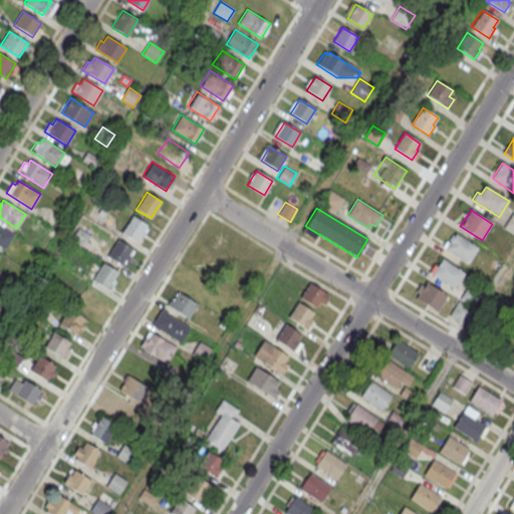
[(512,213),(513,214),(513,235),(503,228),(512,213)]
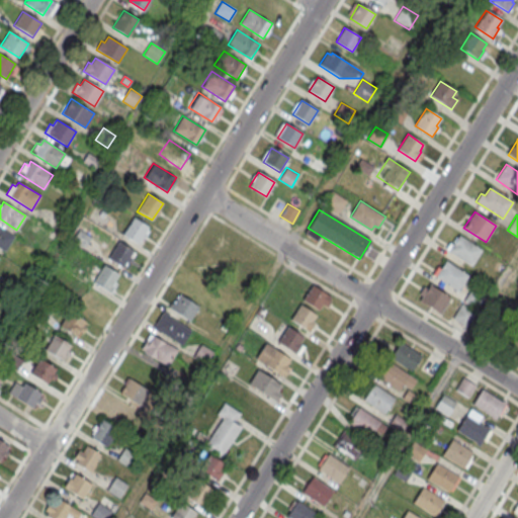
[(134,218),(148,227),(137,244),(122,235),(134,218)]
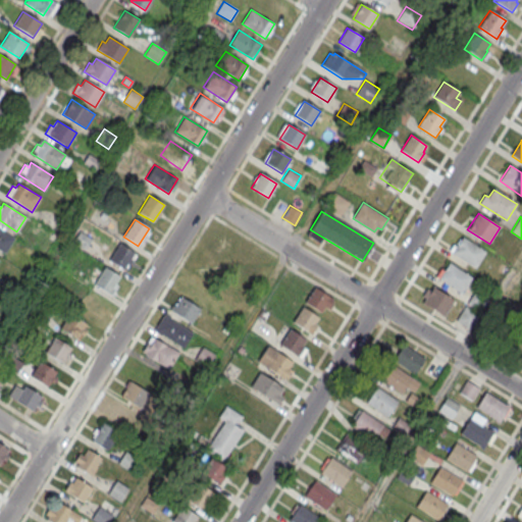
[(14,239),(0,229),(0,250),(5,254),(14,239)]
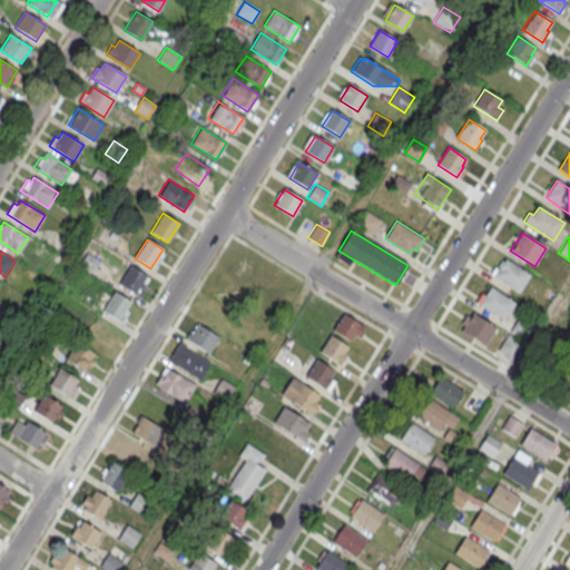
[(504,259),(530,275),(519,293),(492,277),(498,268),(498,269),(504,259)]
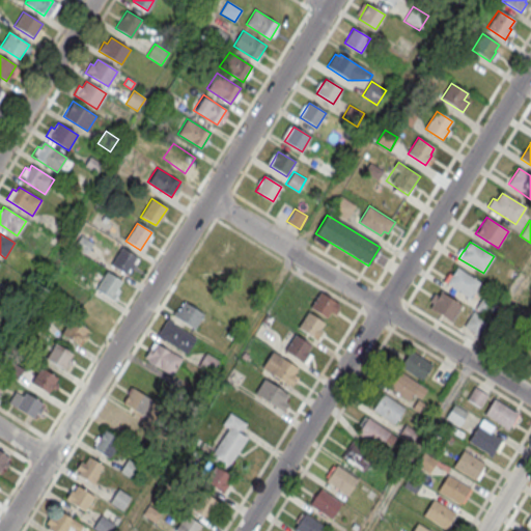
[(121,248),(137,257),(126,275),(110,266),(121,248)]
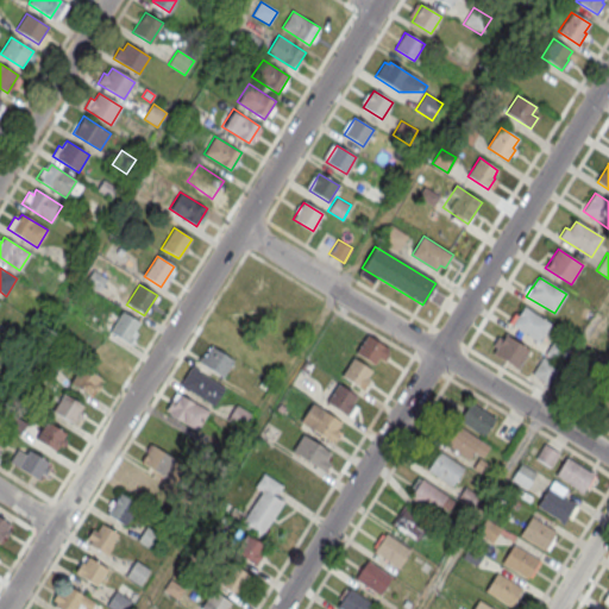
[(523,307),(551,324),(539,344),(508,324),(514,314),(518,316),(523,307)]
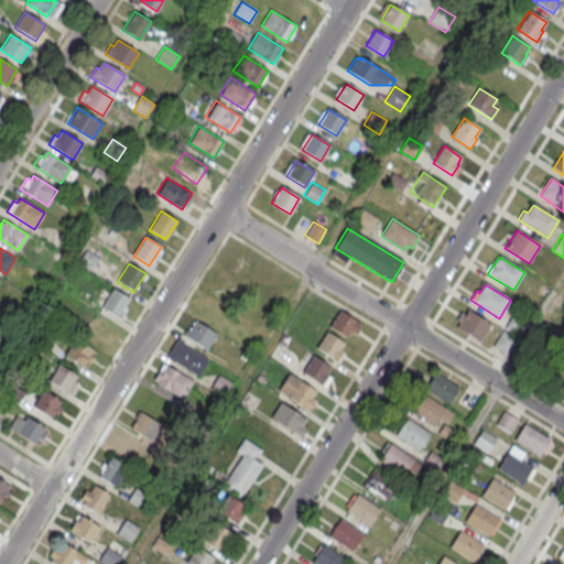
[(112,289),(129,299),(125,306),(121,313),(123,314),(120,320),(101,307),(112,289)]
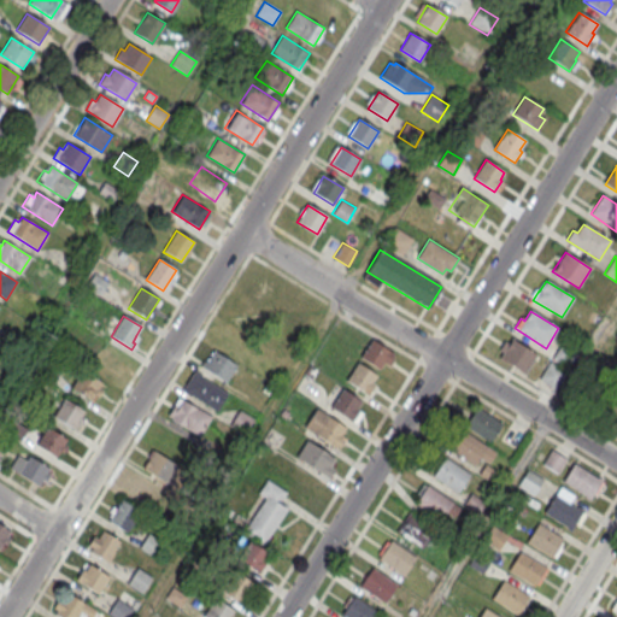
[(0,338),(4,331),(19,341),(13,352),(0,344),(0,338)]
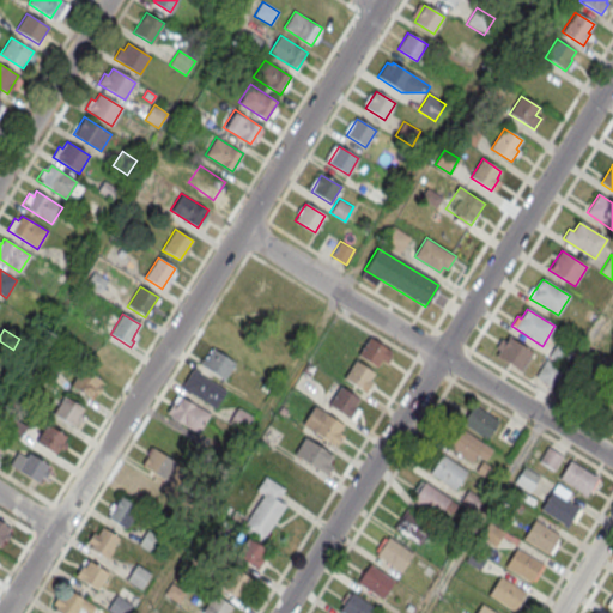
[(358,358),(383,370),(393,349),(368,337),(358,358)]
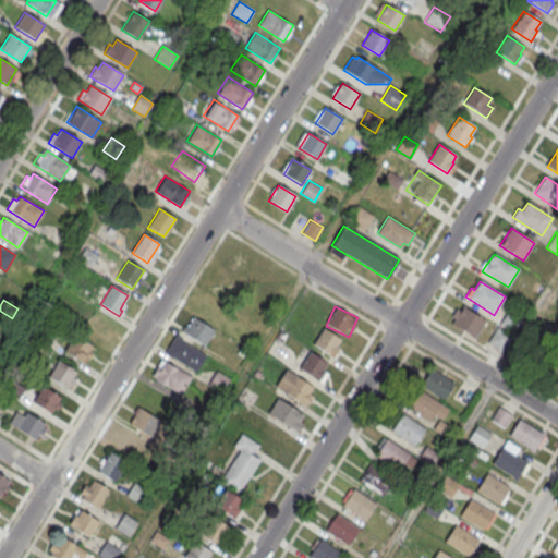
[(463,307),(485,322),(474,339),(451,325),(455,319),(451,317),(456,308),(460,312),(463,307)]
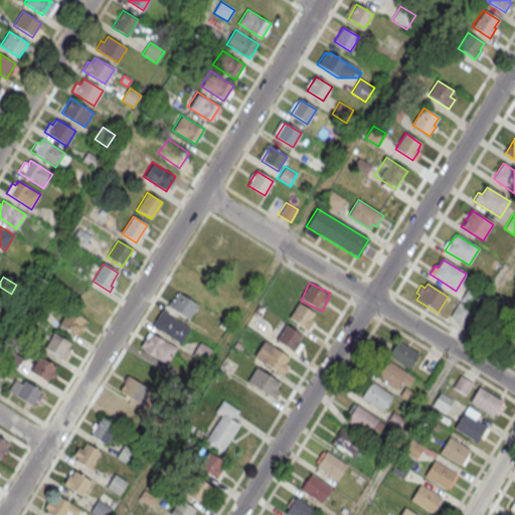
[(461,300),(474,309),(483,295),(469,287),(461,300)]
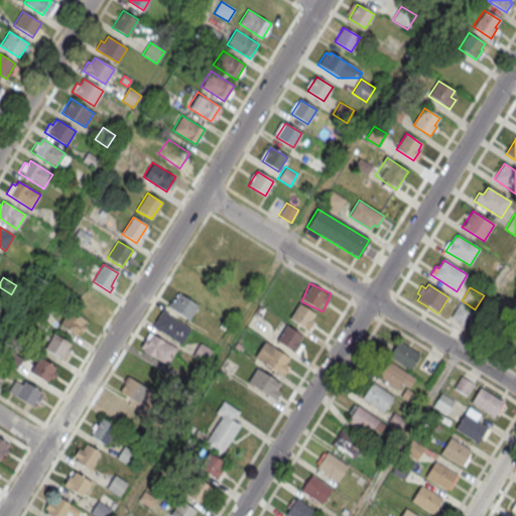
[(199,304),(177,291),(167,306),(188,319),(199,304)]
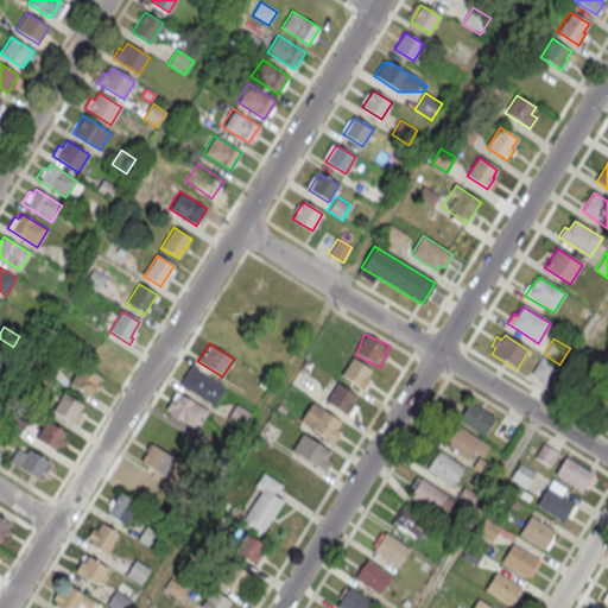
[(363,390),(375,371),(353,356),(340,375),(363,390)]
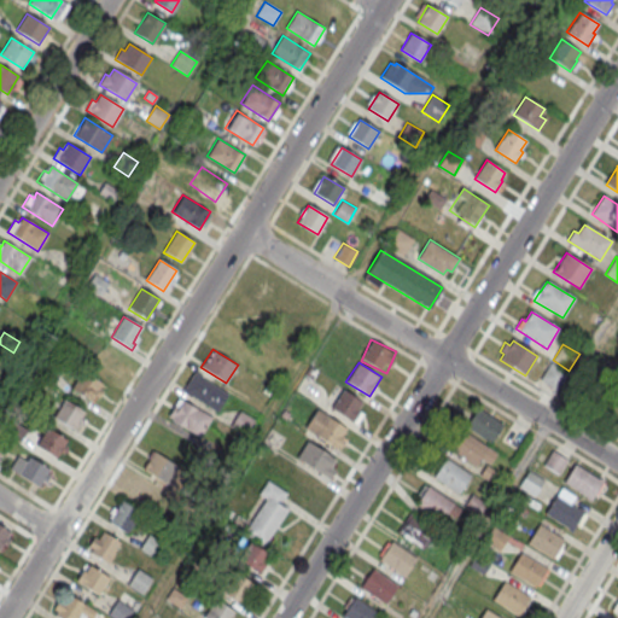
[(551,362),(567,373),(557,390),(540,380),(551,362)]
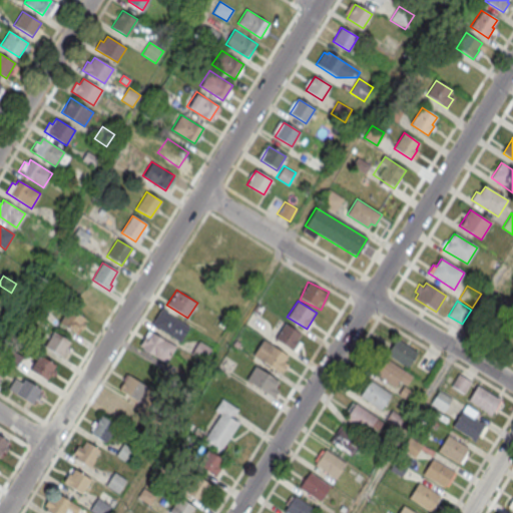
[(87,320),(70,308),(59,322),(76,335),(87,320)]
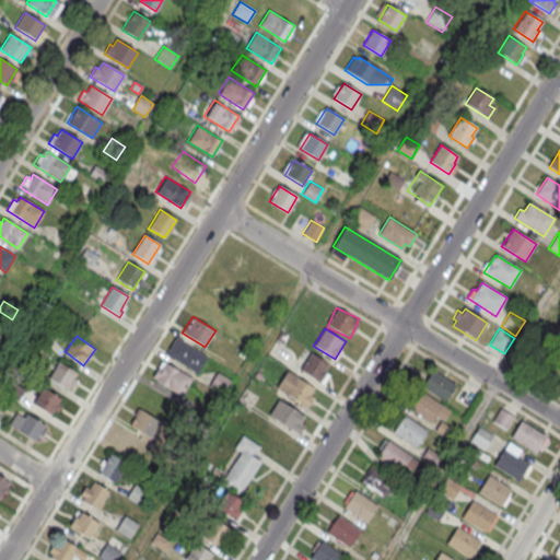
[(206,356),(176,336),(165,352),(195,372),(206,356)]
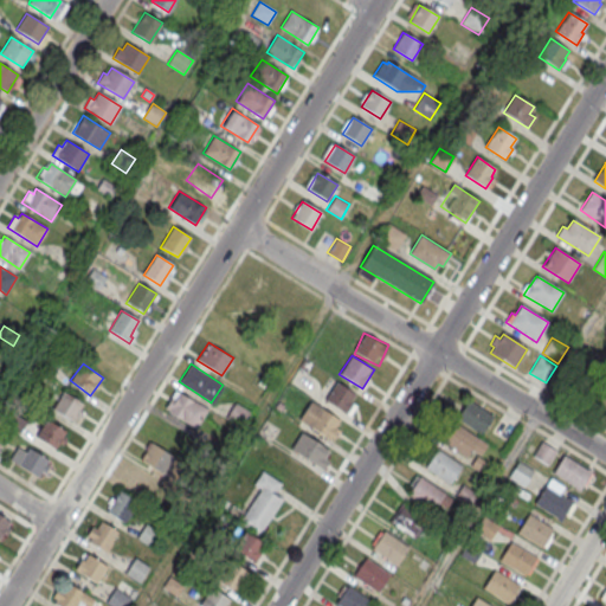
[(324,401),(336,382),(355,395),(350,401),(356,406),(349,417),(324,401)]
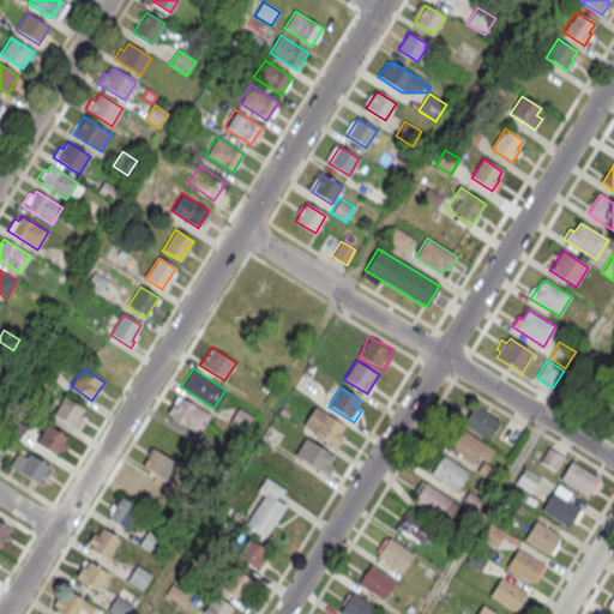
[(210,415),(178,395),(167,413),(198,433),(210,415)]
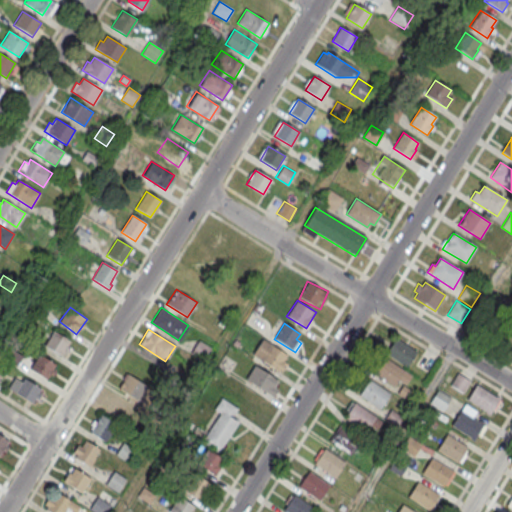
[(44,346),(63,356),(71,341),(53,331),(44,346)]
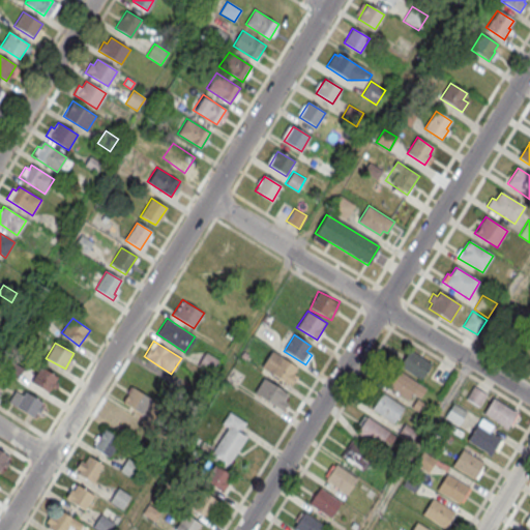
[(431,364),(410,350),(400,365),(420,380),(431,364)]
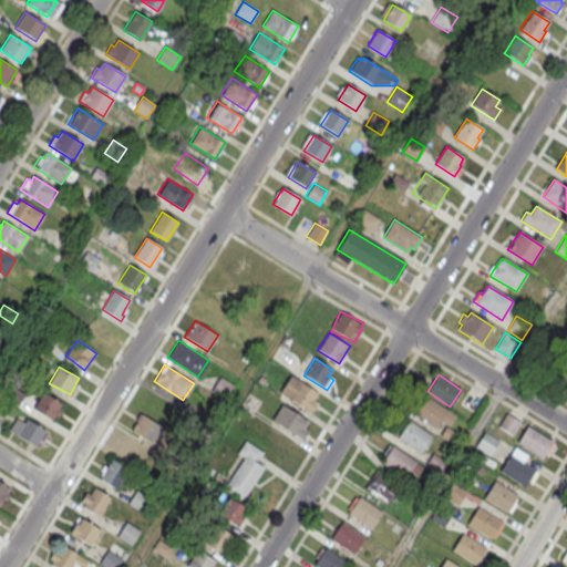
[(279,393),(290,375),(318,394),(313,400),(315,402),(308,412),(279,393)]
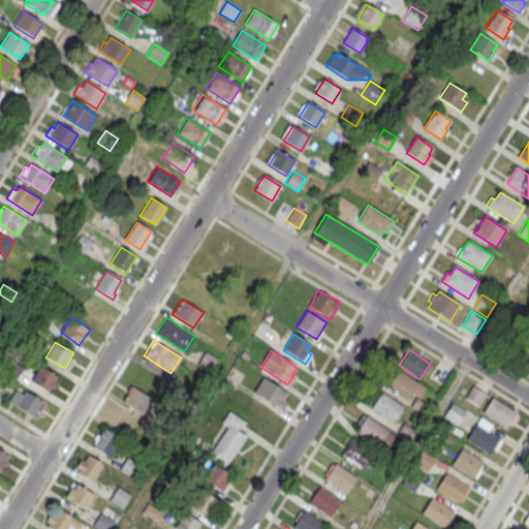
[(12,361),(24,368),(16,380),(4,373),(12,361)]
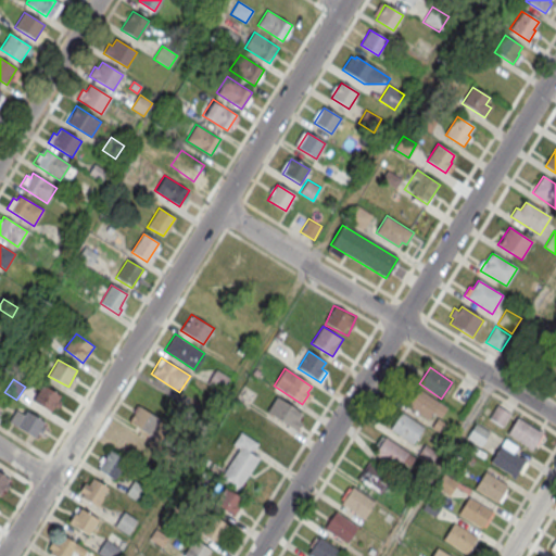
[(51,413),(62,397),(43,386),(33,401),(51,413)]
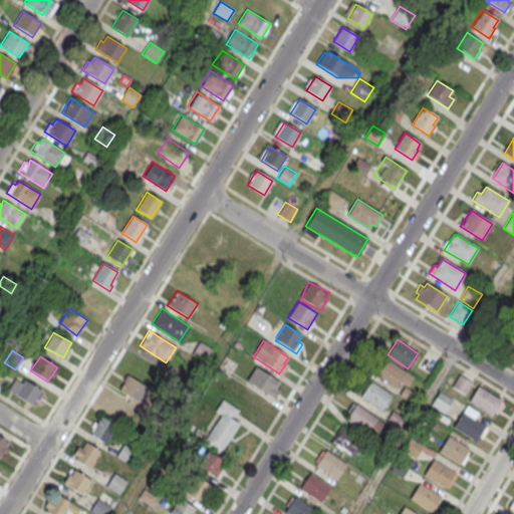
[(413,375),(386,357),(375,373),(397,388),(401,381),(407,386),(413,375)]
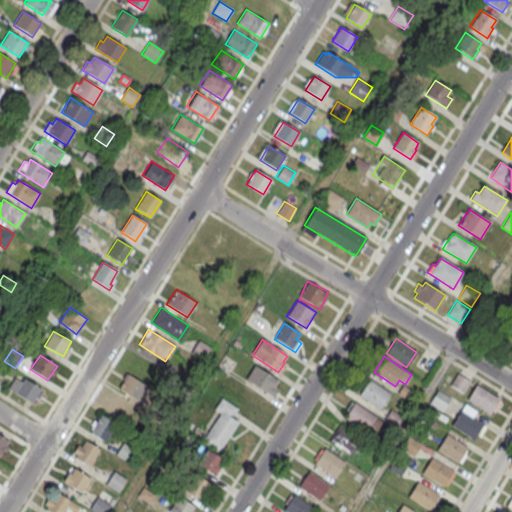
[(254,365),(245,379),(273,397),(277,390),(274,388),(279,381),(254,365)]
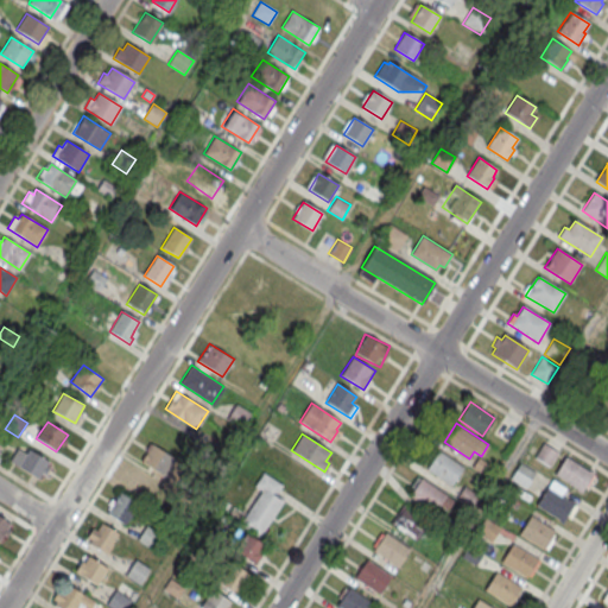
[(140,461),(162,477),(175,458),(152,443),(140,461)]
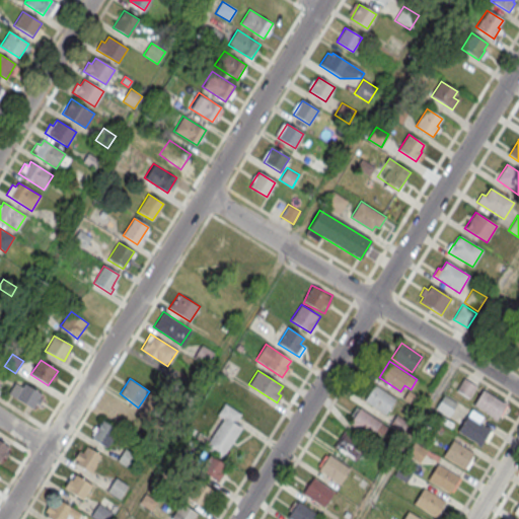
[(455,390),(463,378),(476,386),(468,398),(455,390)]
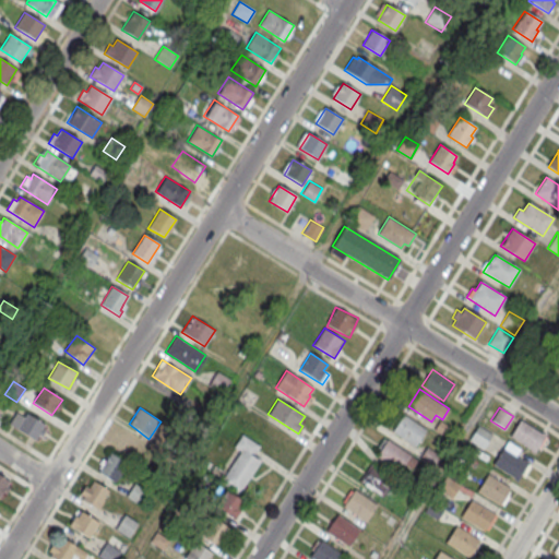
[(18,428),(36,441),(47,425),(27,413),(18,428)]
